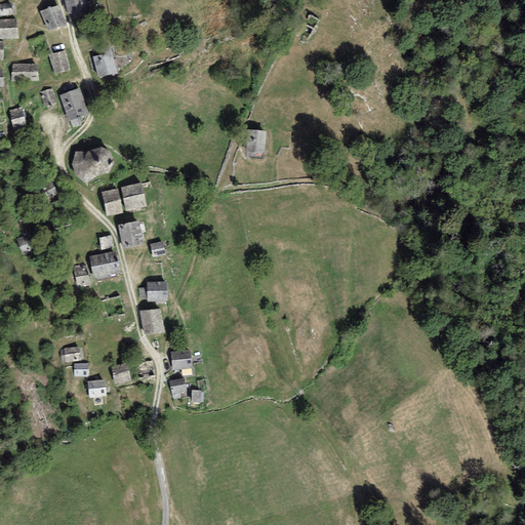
[(84,0),(64,0),(68,15),(87,11),(84,0)]
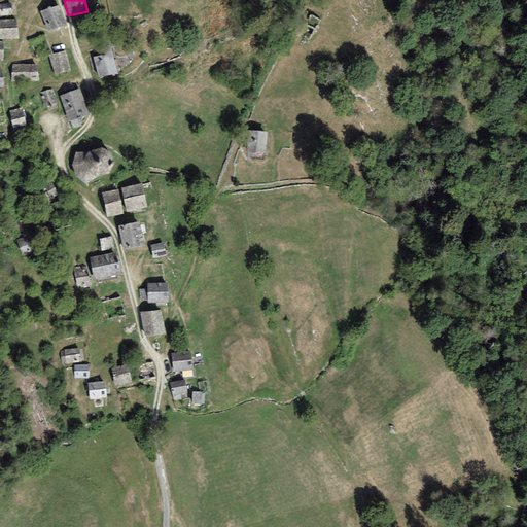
[(11,4),(0,5),(0,16),(12,16),(11,4)]
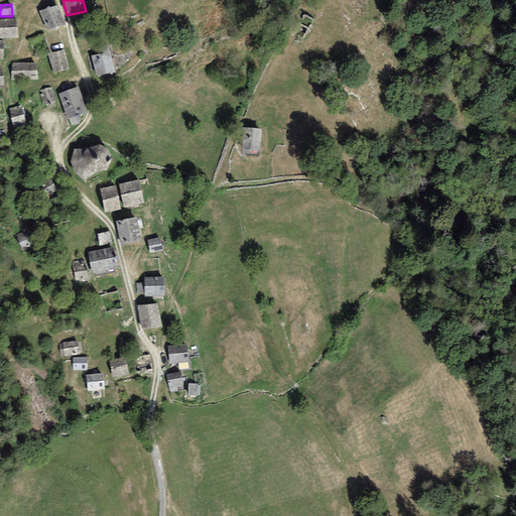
[(56,7),(40,13),(48,33),(65,27),(56,7)]
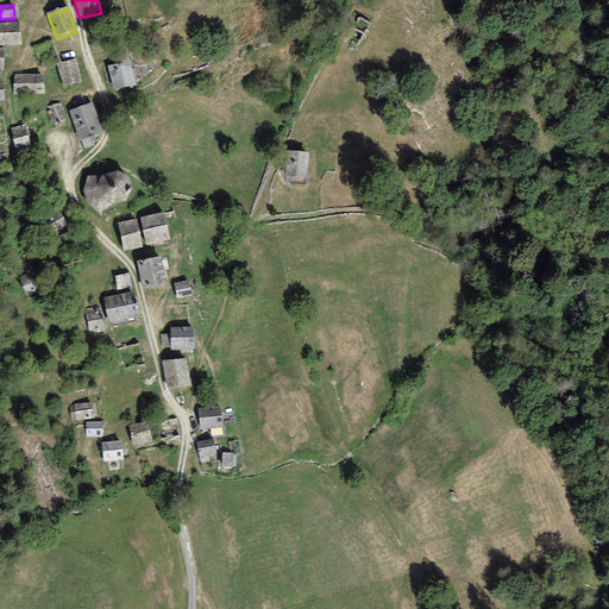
[(370,26),(358,18),(344,42),(356,50),(370,26)]
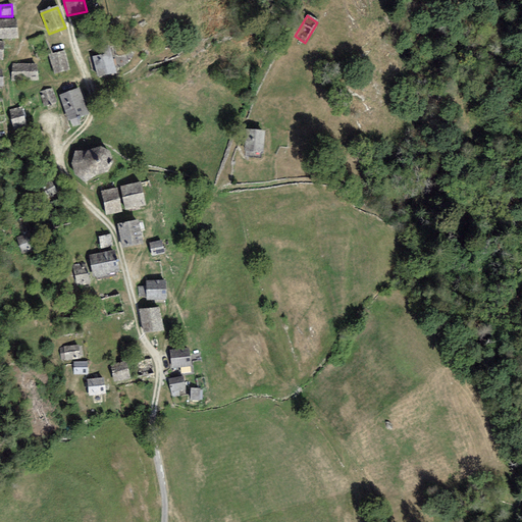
[(16,20),(0,20),(0,40),(17,40),(16,20)]
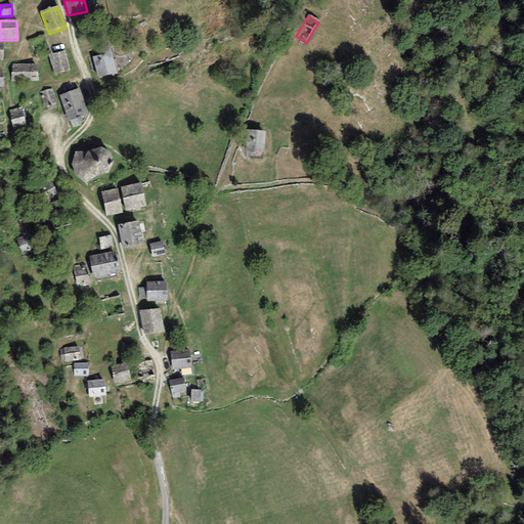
[(91,50),(97,79),(117,75),(111,46),(91,50)]
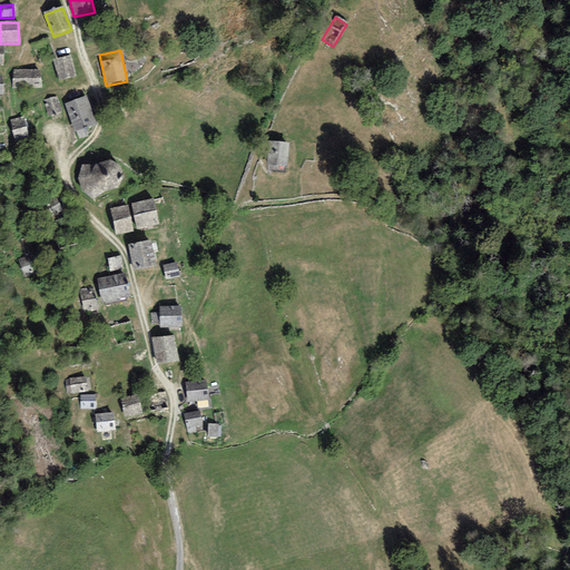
[(71,56),(53,60),(59,82),(76,78),(71,56)]
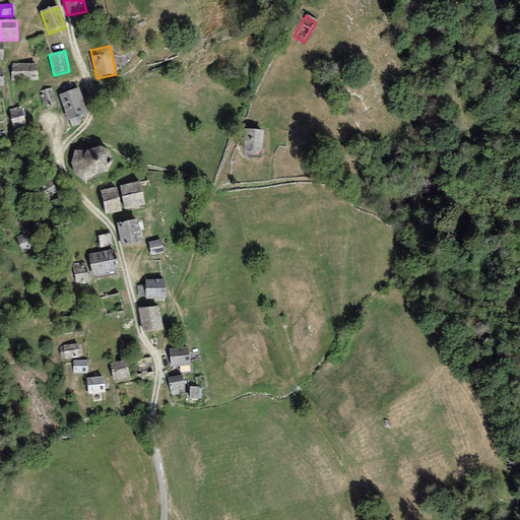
[(37,65),(12,64),(11,80),(37,80),(37,65)]
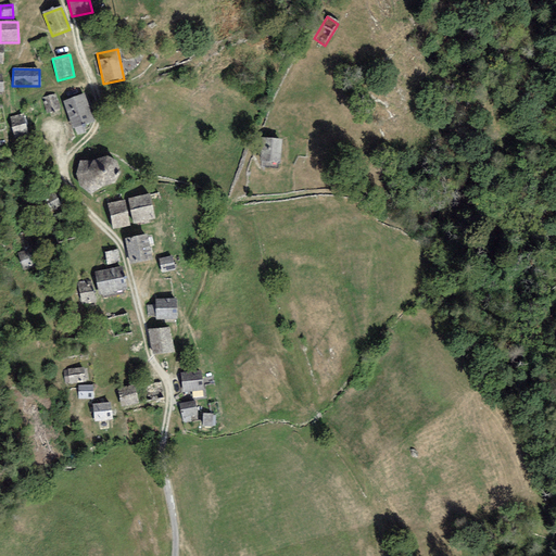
[(85,95),(63,102),(73,130),(95,123),(85,95)]
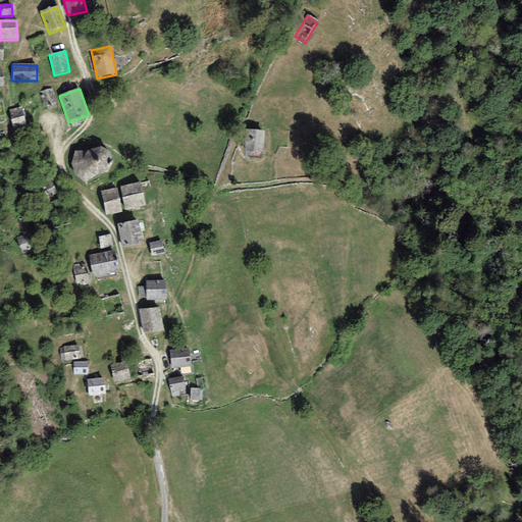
[(52,90),(39,93),(45,106),(57,103),(52,90)]
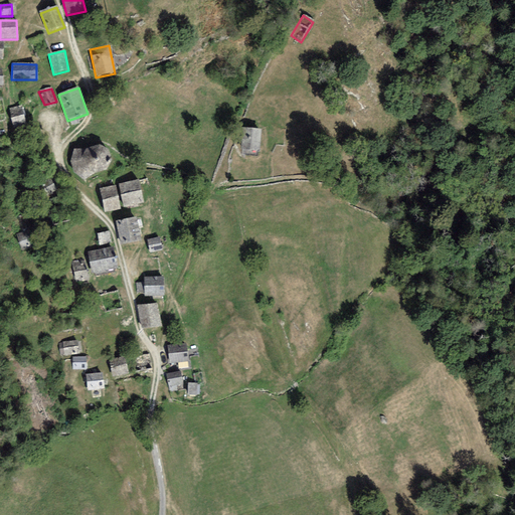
[(21,107),(8,109),(13,130),(26,126),(21,107)]
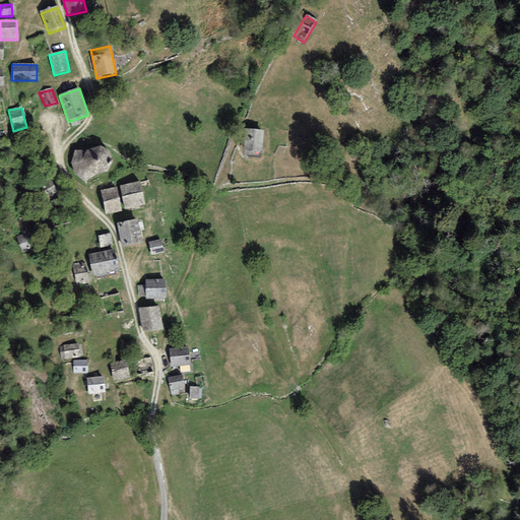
[(263,131),(246,131),(245,156),(262,156),(263,131)]
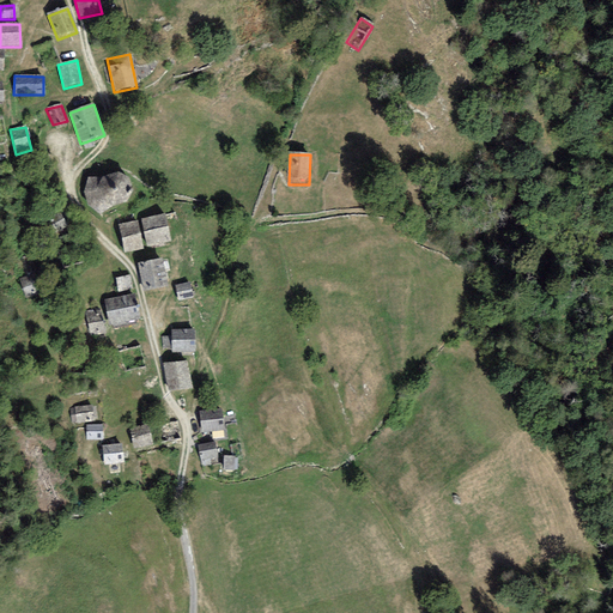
[(102,178),(87,180),(84,198),(89,206),(101,216),(113,208),(127,205),(133,194),(128,180),(117,175),(102,178)]
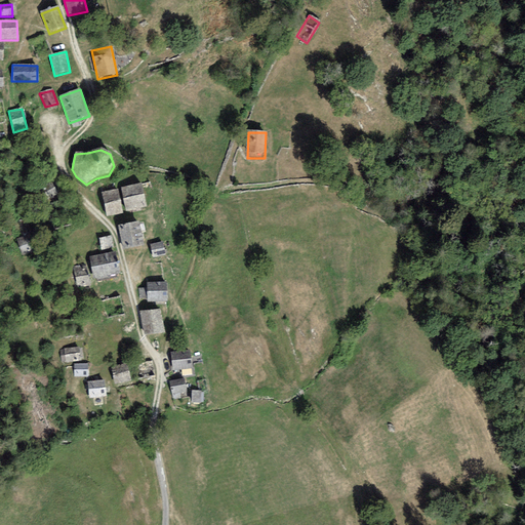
[(51,180),(39,188),(46,201),(58,195),(51,180)]
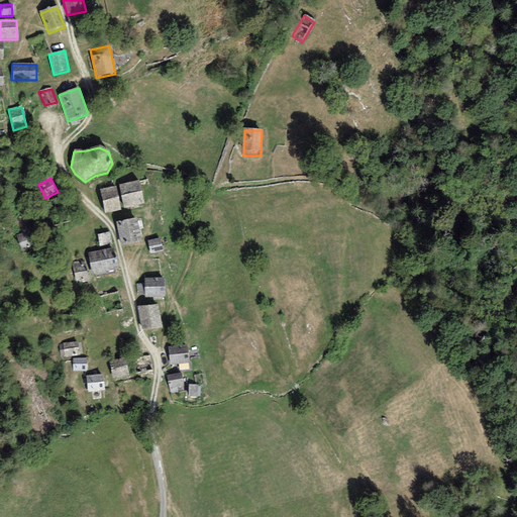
[(139,182),(119,187),(124,210),(144,206),(139,182)]
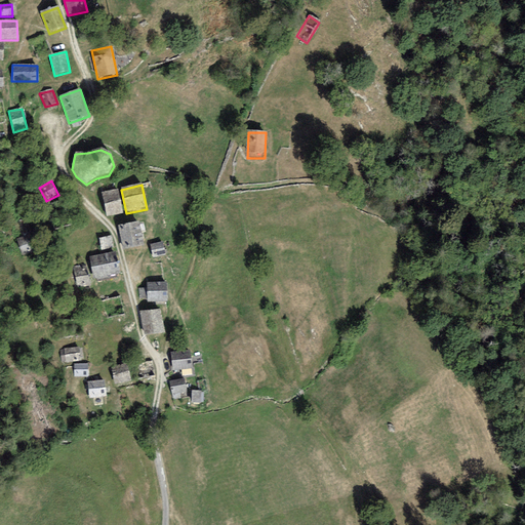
[(118,190),(103,193),(107,217),(122,214),(118,190)]
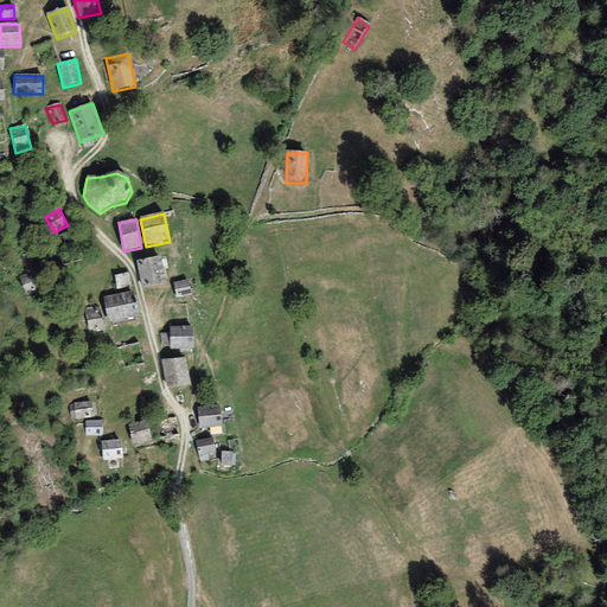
[(160,257),(136,262),(141,289),(165,286),(160,257)]
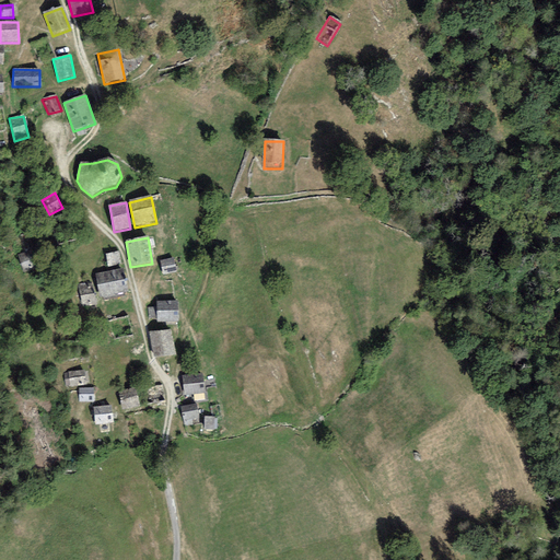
[(32,251),(18,255),(23,273),(37,269),(32,251)]
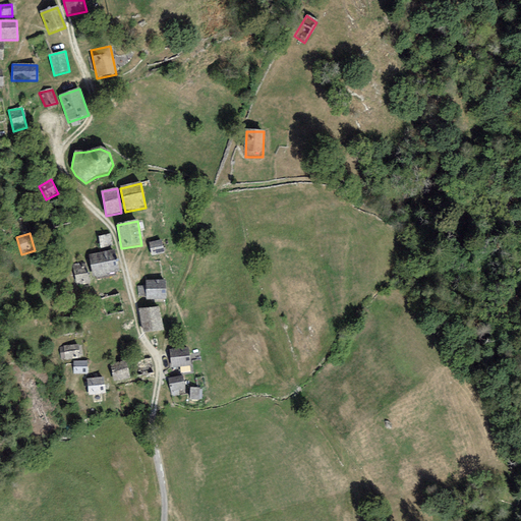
[(111,235),(100,237),(101,250),(113,249),(111,235)]
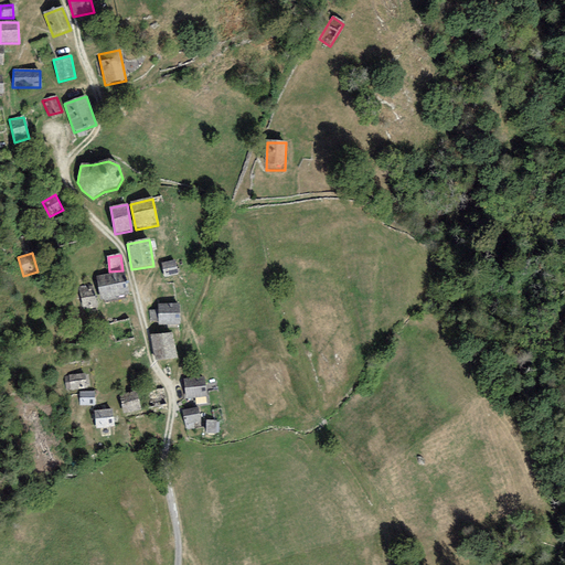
[(174,260),(162,264),(166,277),(178,275),(174,260)]
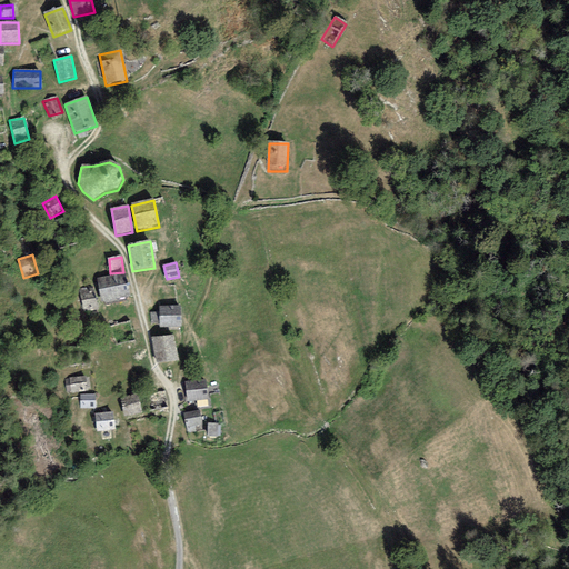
[(126,275),(98,280),(102,303),(130,299),(126,275)]
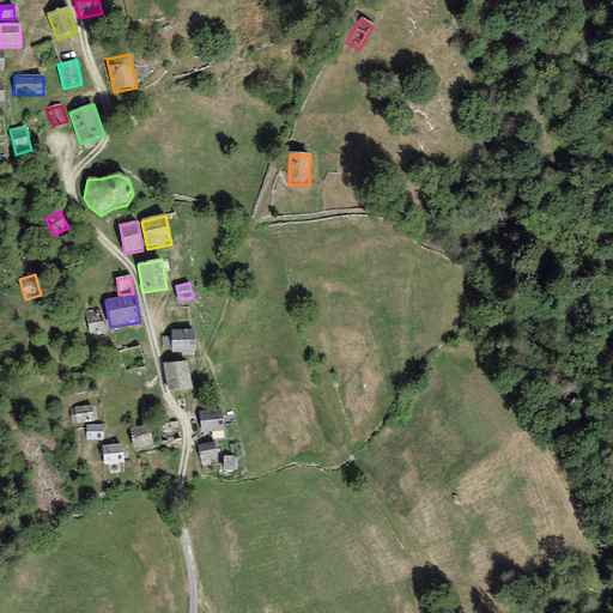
[(101,309),(85,311),(90,337),(105,334),(101,309)]
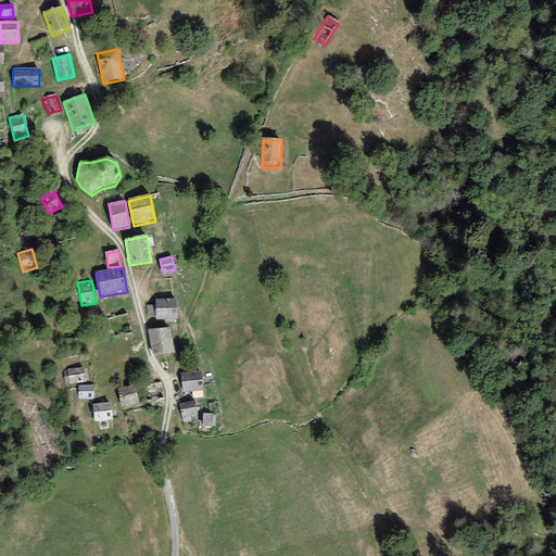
[(177,300),(155,300),(156,321),(177,320),(177,300)]
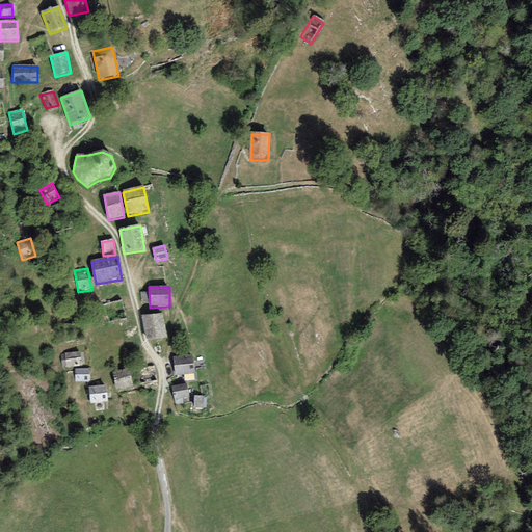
[(163,314),(143,317),(147,341),(167,338),(163,314)]
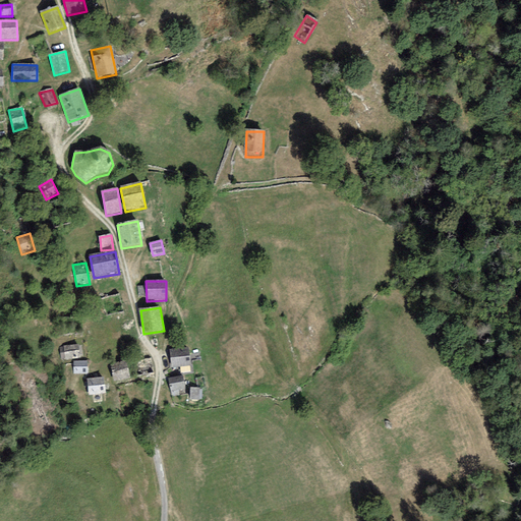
[(78,345),(63,347),(65,361),(80,359),(78,345)]
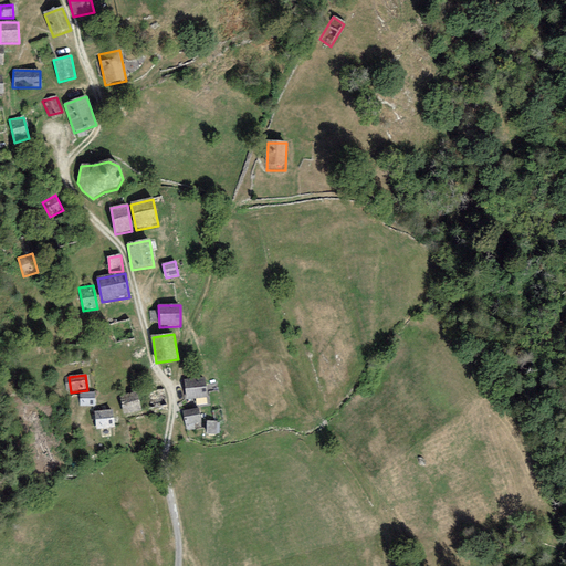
[(205,377),(185,378),(187,401),(207,399),(205,377)]
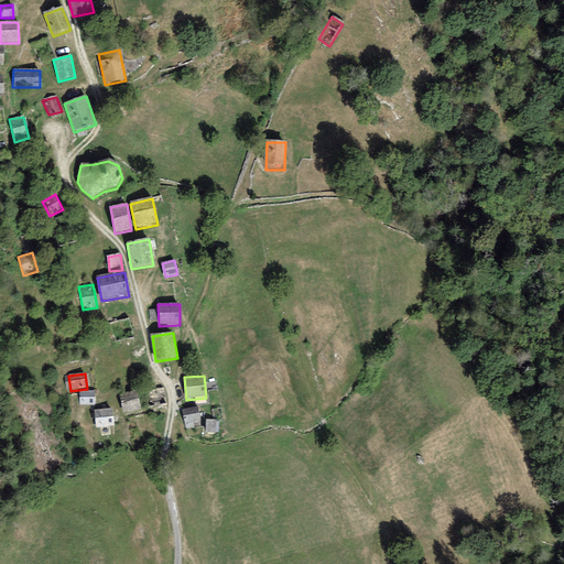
[(163,388),(149,391),(153,410),(166,408),(163,388)]
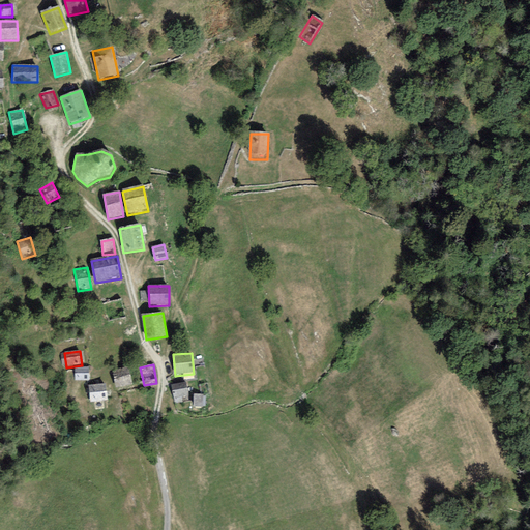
[(79,367),(79,379),(91,378),(90,366),(79,367)]
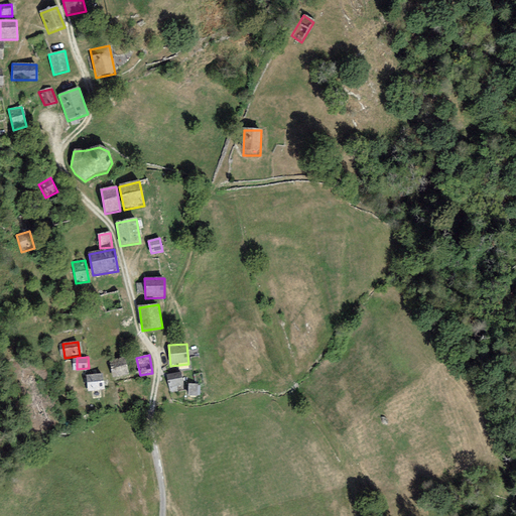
[(124,358),(109,362),(114,380),(129,376),(124,358)]
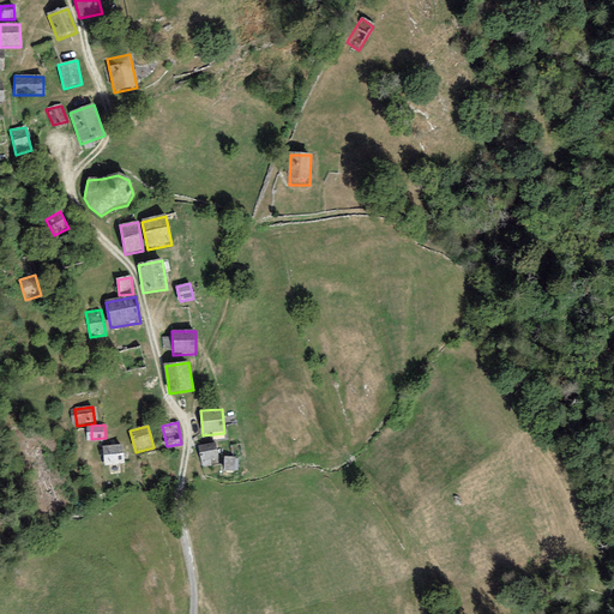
[(124,445),(102,447),(103,467),(125,465),(124,445)]
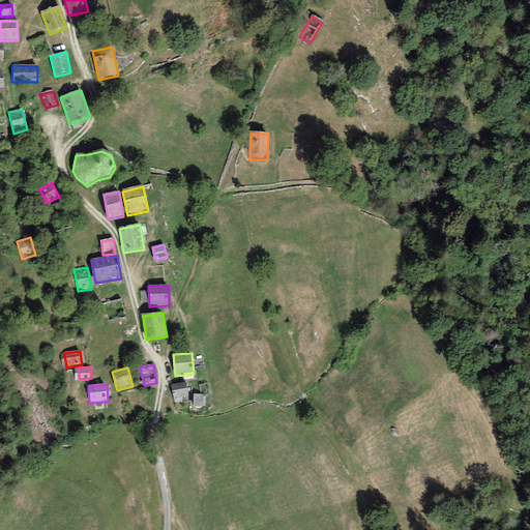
[(186,385),(173,387),(176,404),(189,402),(186,385)]
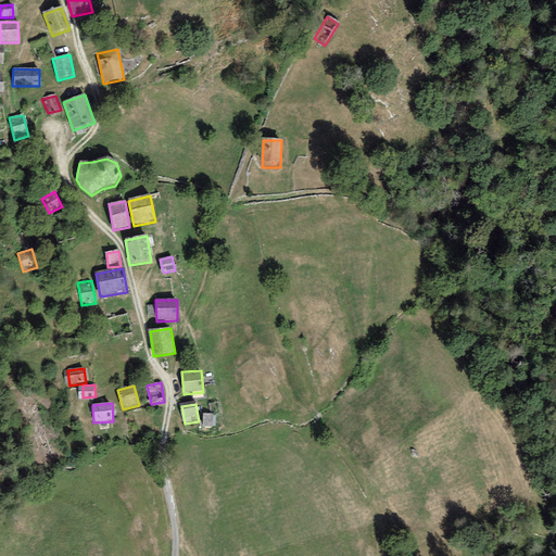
[(217,414),(203,415),(203,427),(217,427),(217,414)]
